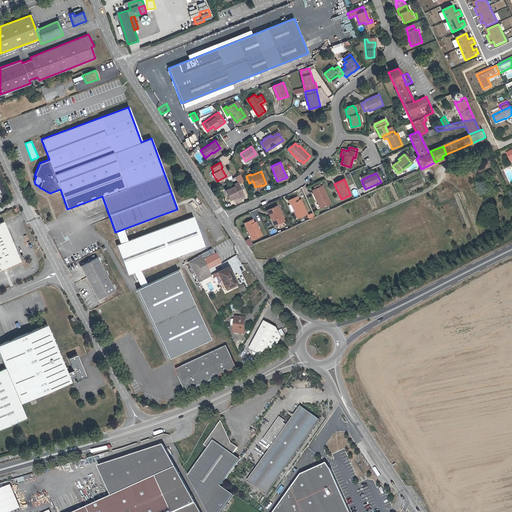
[(228,199),(232,197),(237,195),(238,197),(243,195),(238,183),(233,185),(233,186),(225,191),(228,199)]
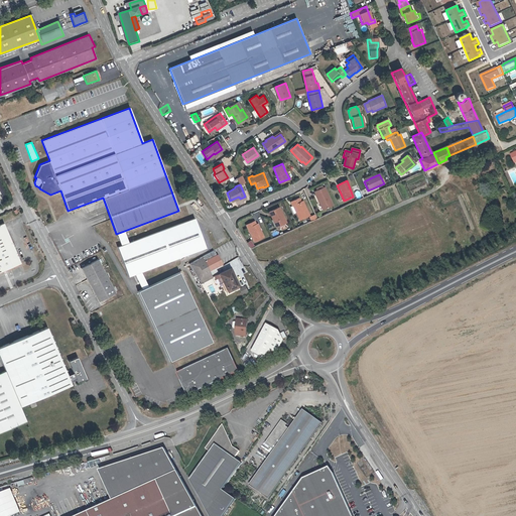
[(315,197),(318,204),(319,204),(323,210),(332,206),(325,188),(314,192),(316,197),(315,197)]
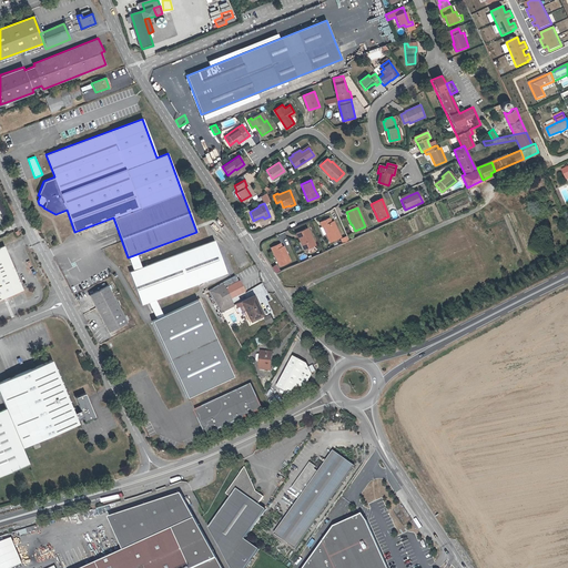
[(321,227),(322,227),(323,226),(326,234),(325,234),(328,243),(340,239),(333,222),(331,223),(328,219),(318,223),(321,227)]
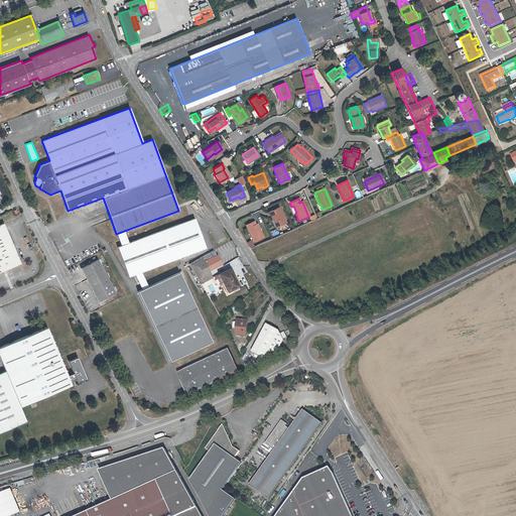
[(267,212),(271,219),(274,225),(274,226),(284,222),(277,208),(267,212)]
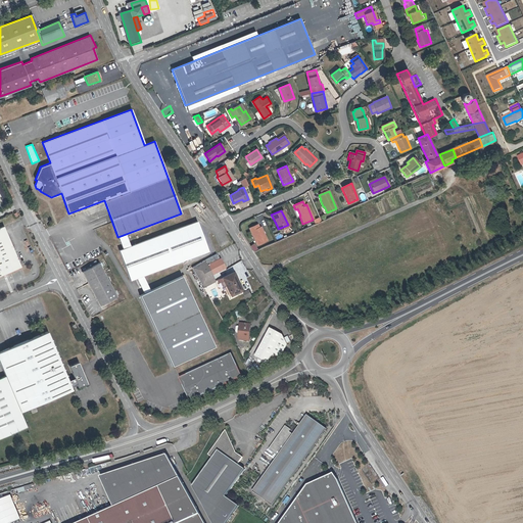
[(196,221),(119,250),(130,280),(136,278),(142,276),(207,250),(196,221)]
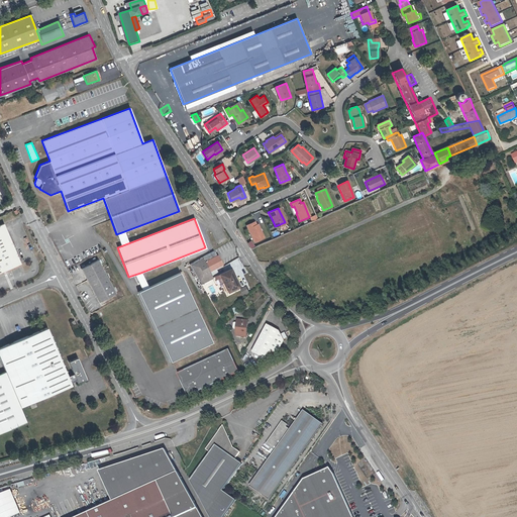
[(0,223),(0,271),(3,270),(19,263),(2,223),(0,223)]
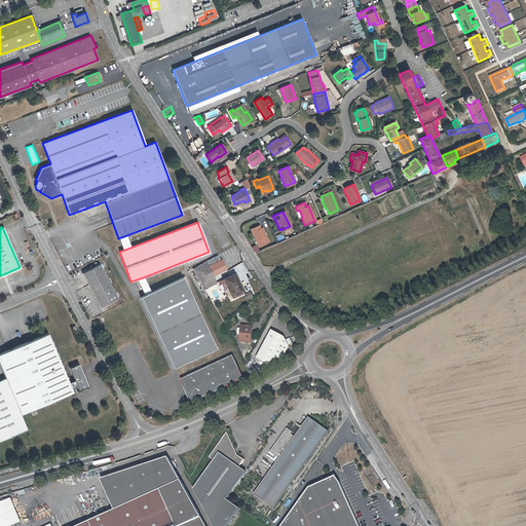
[(259,230),(258,227),(250,231),(257,247),(267,242),(262,229),(259,230)]
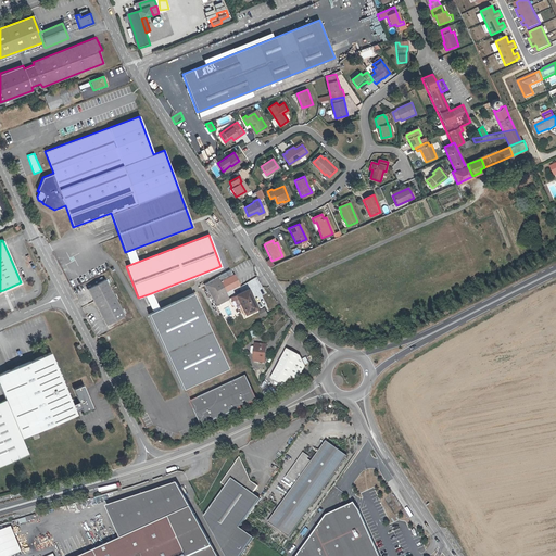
[(230,270),(217,277),(220,282),(232,276),(230,270)]
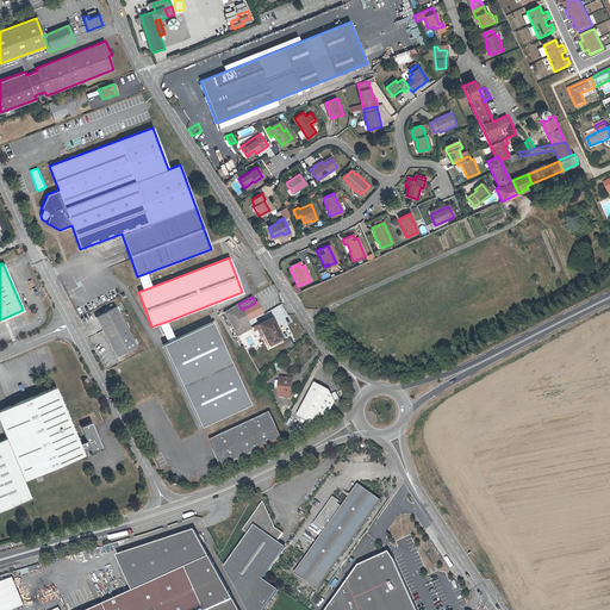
[(225,311),(236,331),(249,325),(247,321),(262,312),(256,303),(255,303),(242,310),(238,304),(225,311)]
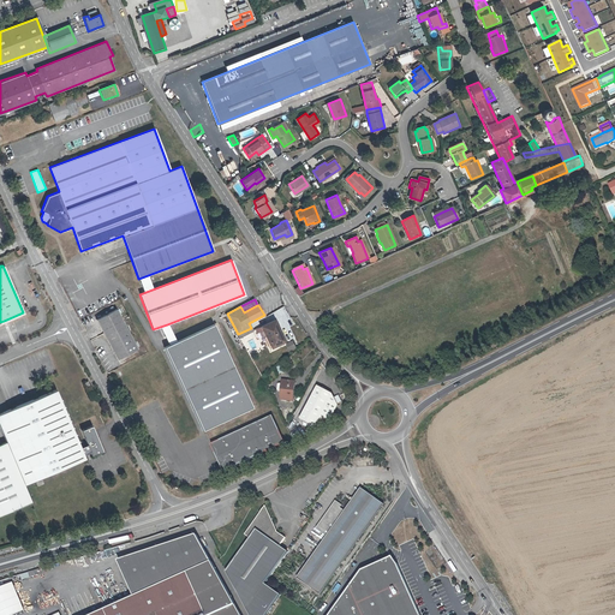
[(276,317),(286,312),(284,306),(274,311),(276,317)]
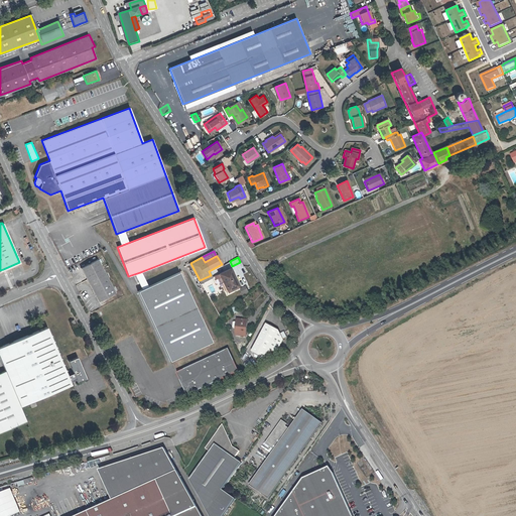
[(114,292),(97,259),(81,267),(98,300),(114,292)]
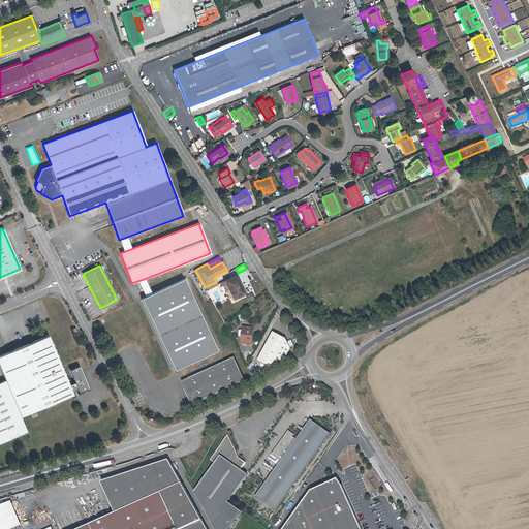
[(226,282),(227,284),(229,289),(235,300),(243,296),(240,287),(241,286),(237,277),(226,282)]
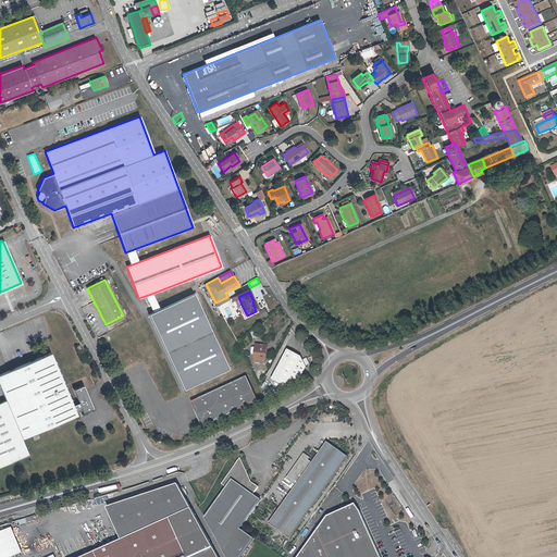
[(152,309),(153,312),(160,309),(151,294),(145,296),(152,309)]
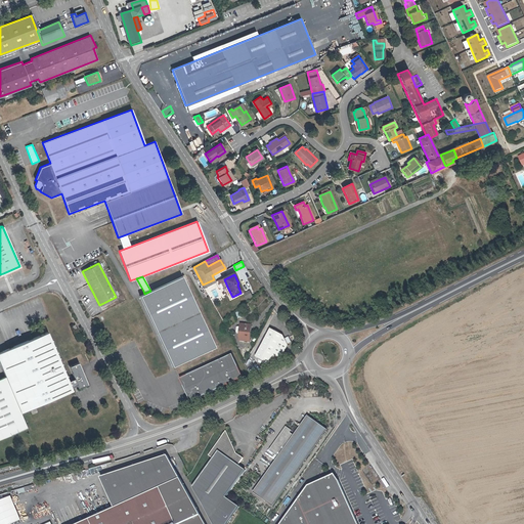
[(144,294),(139,296),(172,366),(214,346),(181,276),(150,291),(144,294)]
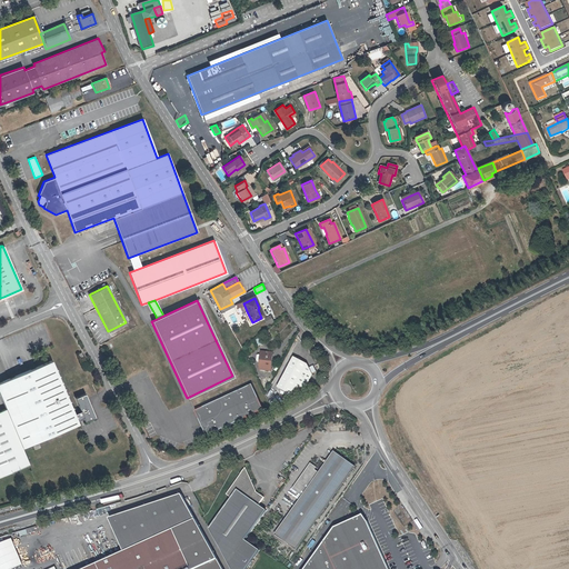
[(232,303),(220,309),(222,313),(235,307),(232,303)]
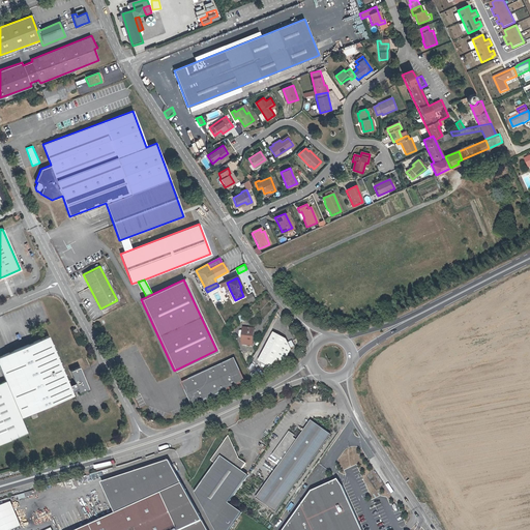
[(254,295),(248,298),(252,305),(257,301),(254,295)]
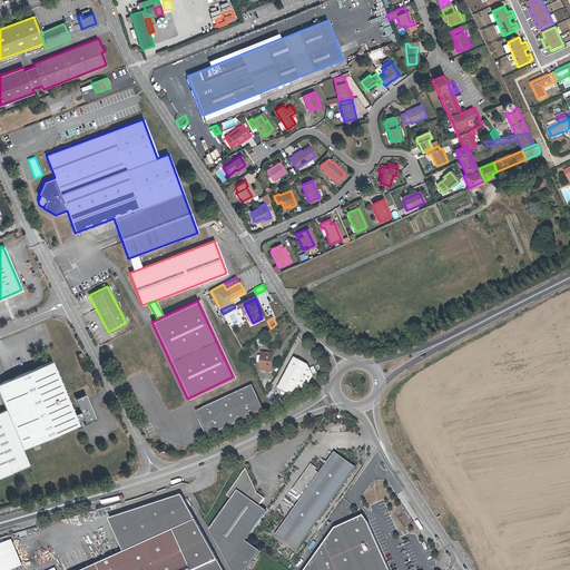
[(271,334),(261,338),(263,343),(273,340),(271,334)]
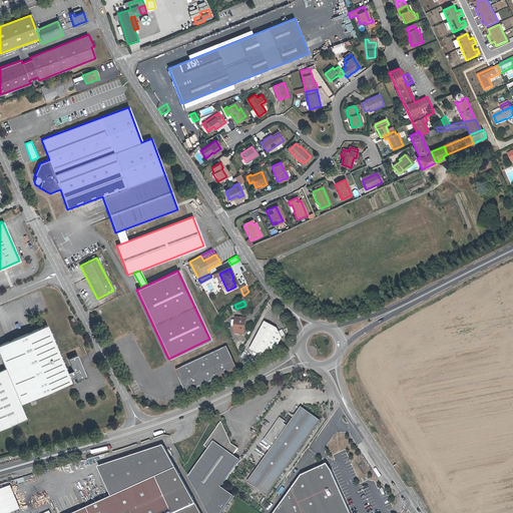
[(232,326),(235,326),(234,334),(245,335),(247,319),(236,318),(236,322),(233,322),(232,326)]
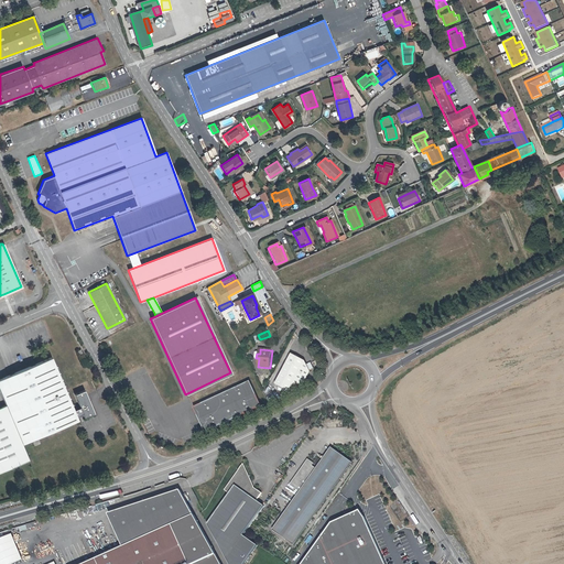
[(304,360),(292,354),(275,383),(288,391),(291,386),(303,384),(310,372),(304,360)]
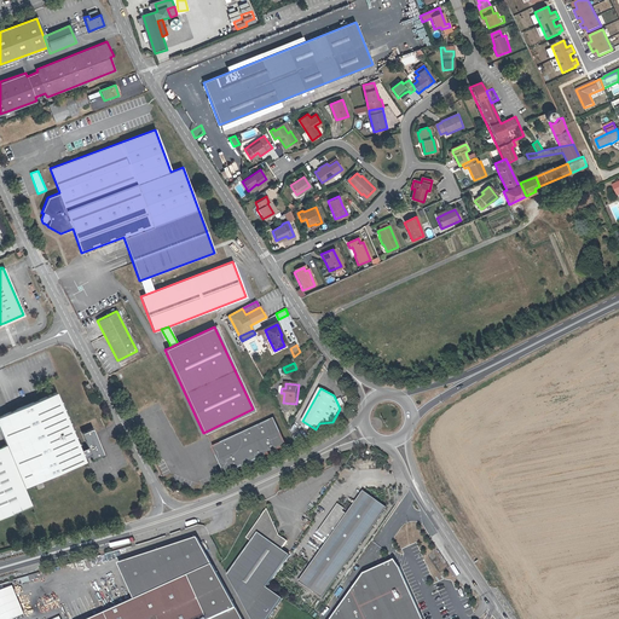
[(0,414),(0,433),(5,444),(23,487),(84,462),(82,457),(81,457),(79,450),(77,446),(79,443),(75,441),(74,439),(75,437),(73,435),(71,432),(73,429),(69,428),(68,426),(69,423),(67,421),(65,418),(67,415),(64,415),(62,411),(63,409),(61,408),(59,404),(61,401),(58,401),(55,392),(39,398),(0,414)]
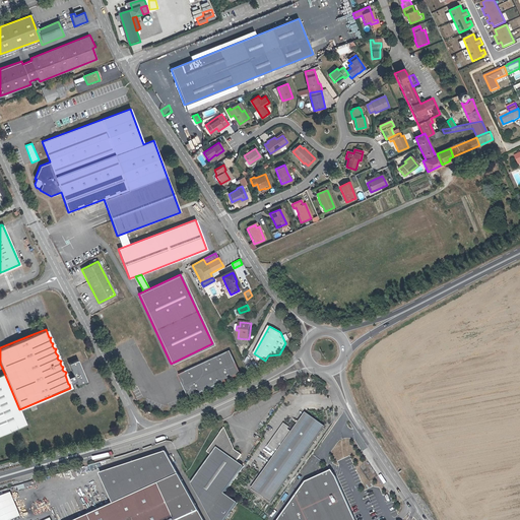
[(230,350),(179,376),(190,398),(241,373),(230,350)]
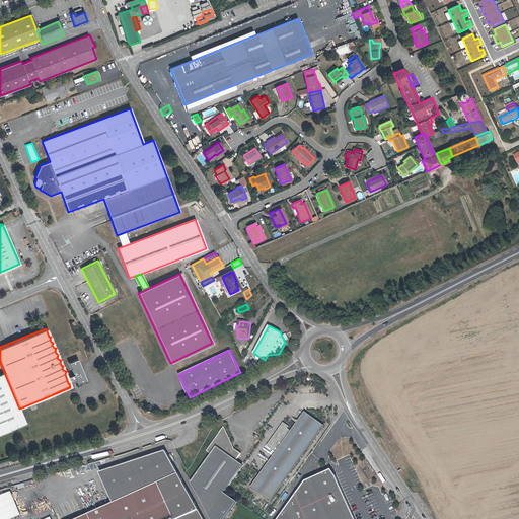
[(73,375),(66,377),(68,383),(75,380),(76,384),(85,380),(76,360),(68,363),(73,375)]
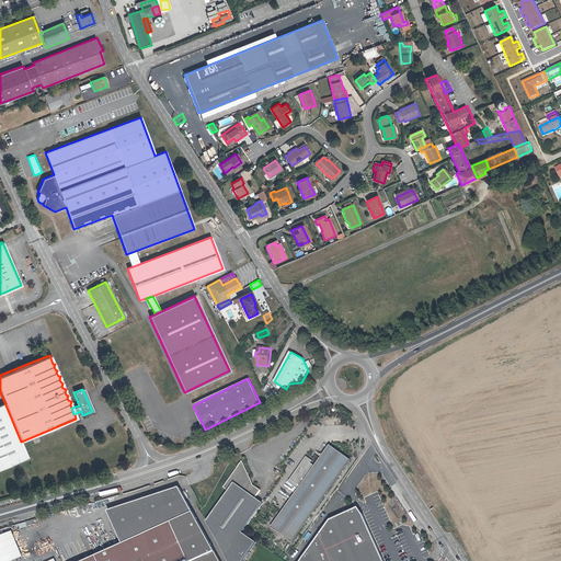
[(0,469),(26,458),(21,442),(4,402),(0,403),(0,469)]
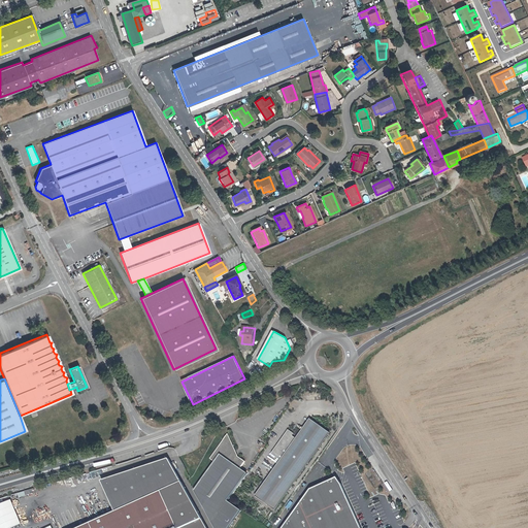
[(256,495),(275,508),(329,432),(310,419),(296,438),(292,436),(294,433),(289,430),(271,454),(281,460),(256,495)]
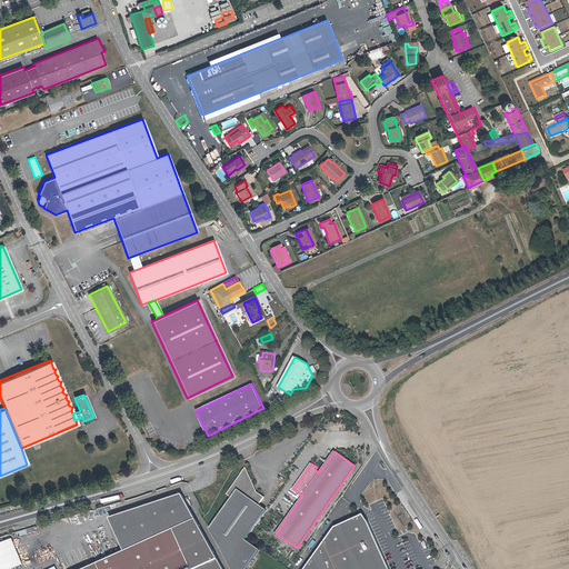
[(229,499),(207,530),(228,568),(243,568),(258,551),(243,541),(265,511),(257,506),(262,498),(253,492),(250,490),(252,487),(243,469),(223,496),(229,499)]
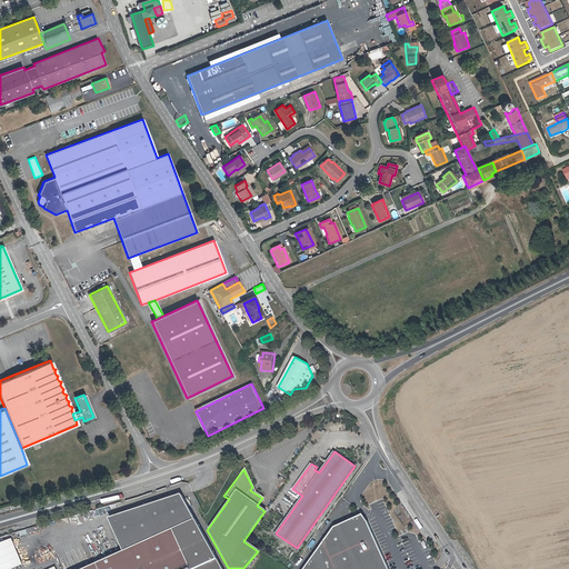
[(108,519),(123,552),(171,531),(191,521),(177,497),(108,519)]
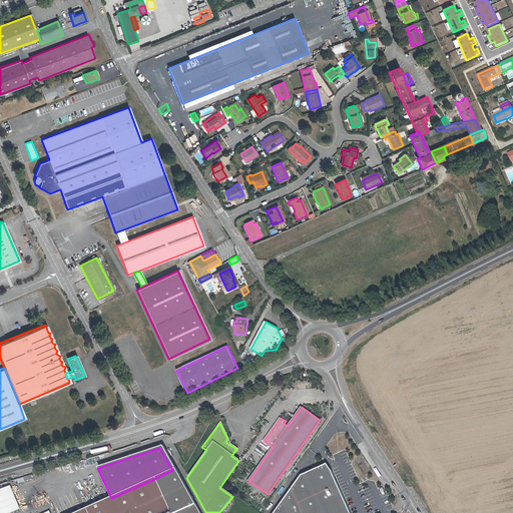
[(300,477),(274,512),(348,512),(330,472),(325,465),(300,477)]
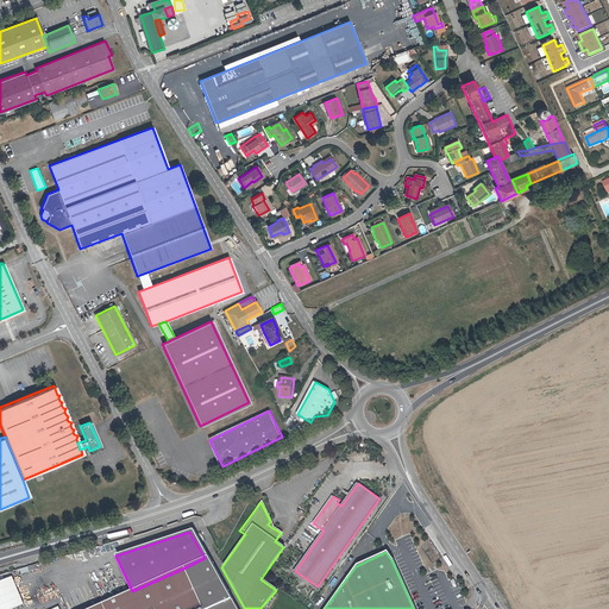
[(233,608),(208,565),(205,558),(183,569),(132,591),(93,608),(233,608)]
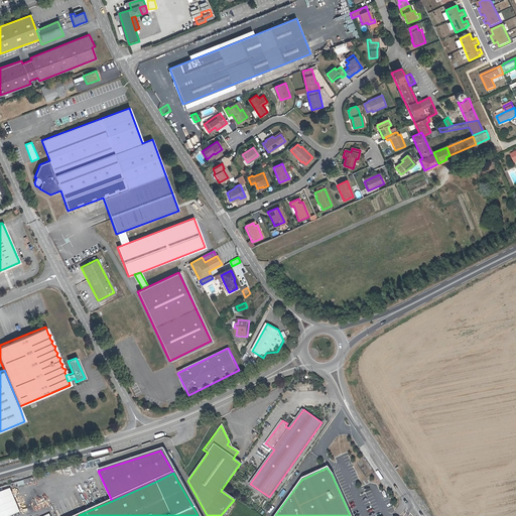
[(11,489),(0,492),(0,515),(10,515),(21,512),(11,489)]
